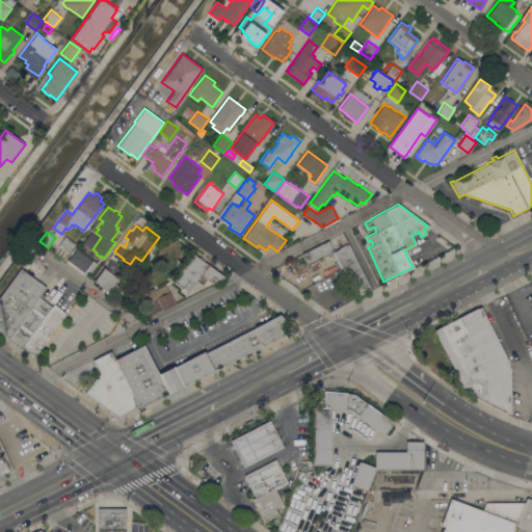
[(65,236),(75,243),(68,254),(58,246),(65,236)]
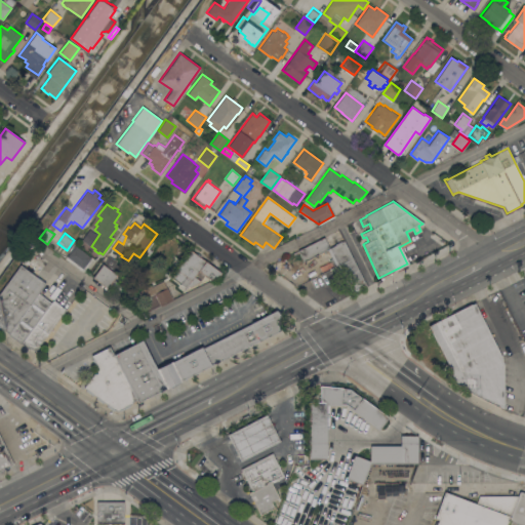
[(296,250),(323,237),(328,248),(303,261),(296,250)]
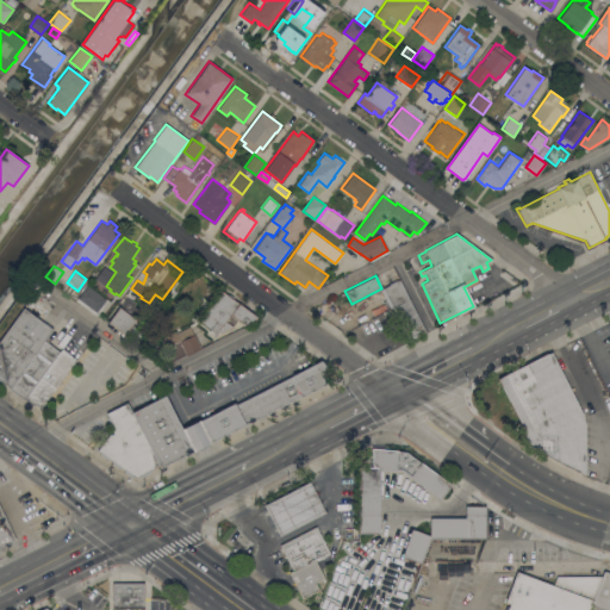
[(424,331),(409,340),(383,288),(398,280),(424,331)]
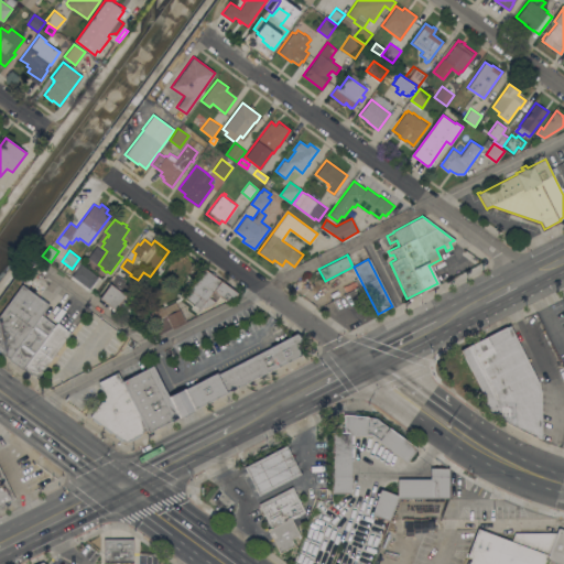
[(98,275),(89,289),(73,275),(82,263),(98,275)]
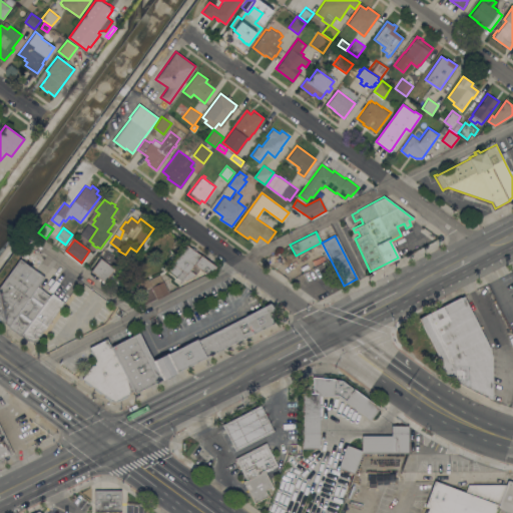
[(217,266),(216,268),(206,273),(195,265),(191,270),(196,274),(195,276),(192,277),(186,280),(184,279),(182,281),(177,277),(177,276),(168,269),(187,243),(217,266)]
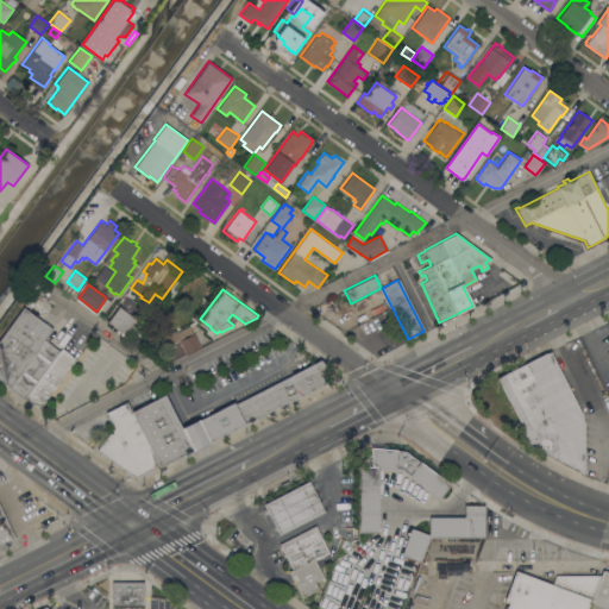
[(108,321),(119,306),(121,306),(126,296),(137,301),(136,303),(154,312),(140,336),(129,328),(125,333),(108,321)]
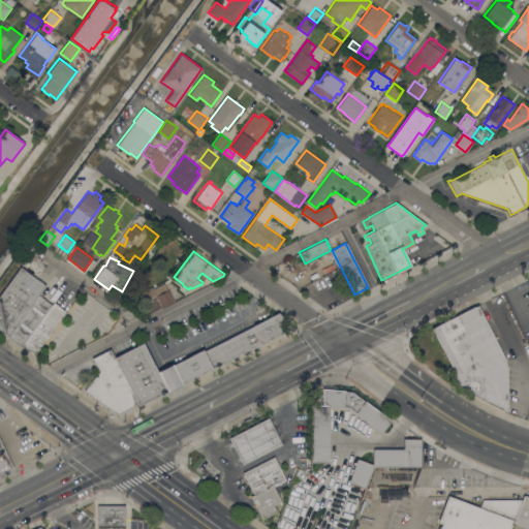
[(9,336),(0,329),(0,292),(20,267),(45,285),(38,296),(9,336)]
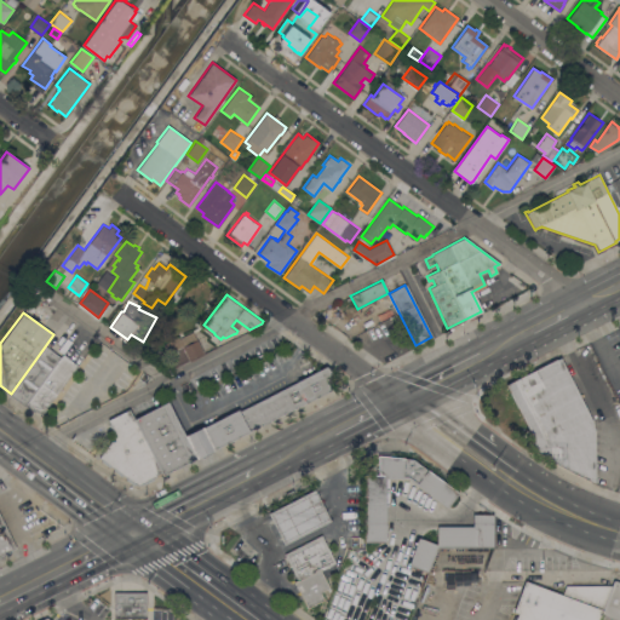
[(205,354),(190,361),(189,360),(172,369),(165,356),(170,352),(165,343),(179,336),(181,338),(193,331),(205,354)]
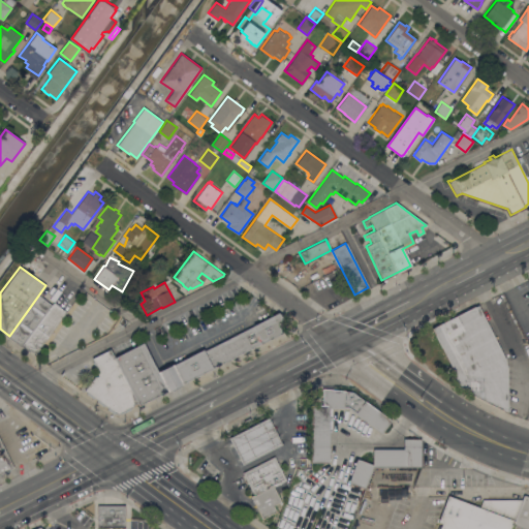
[(52,306),(24,345),(22,344),(21,346),(8,337),(9,336),(38,296),(52,306)]
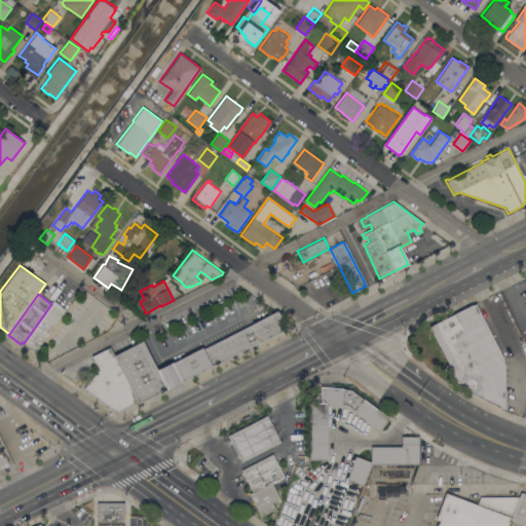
[(132,304),(137,298),(140,301),(135,307),(132,304)]
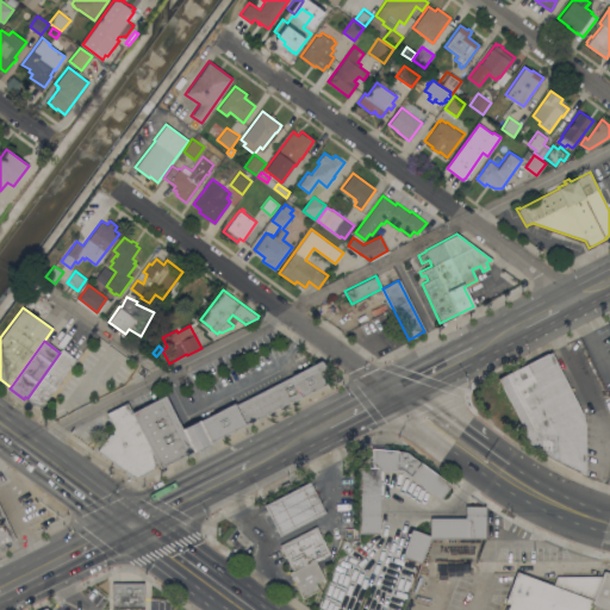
[(62,349),(72,355),(76,349),(81,352),(41,408),(27,398),(60,353),(62,349)]
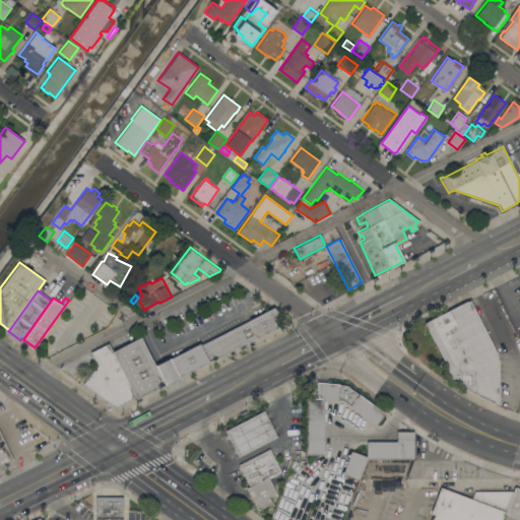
[(497,351),(498,354),(499,361),(500,404),(480,396),(446,376),(447,370),(449,369),(426,321),(470,299),(497,351)]
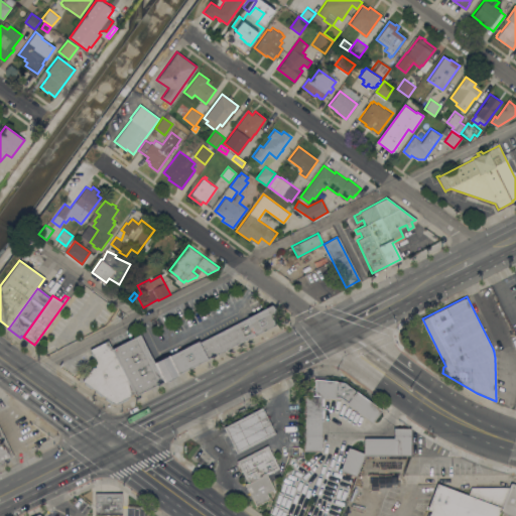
[(112,348),(141,334),(154,362),(161,359),(271,304),(277,308),(273,313),(273,319),(275,324),(170,377),(135,395),(134,392),(112,348)]
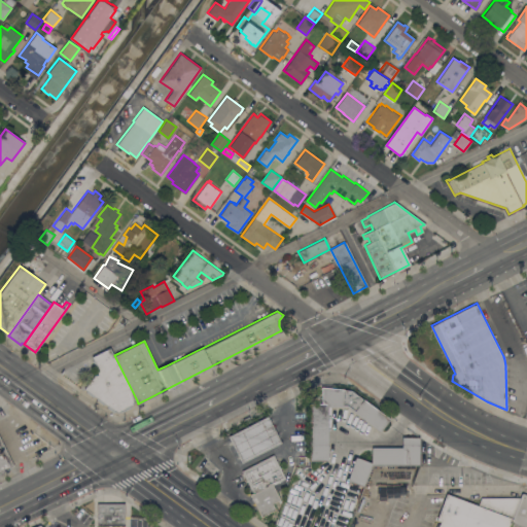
[(133,403),(134,405),(117,413),(84,388),(95,375),(98,375),(98,371),(99,370),(92,356),(110,347),(114,355),(137,400),(133,403)]
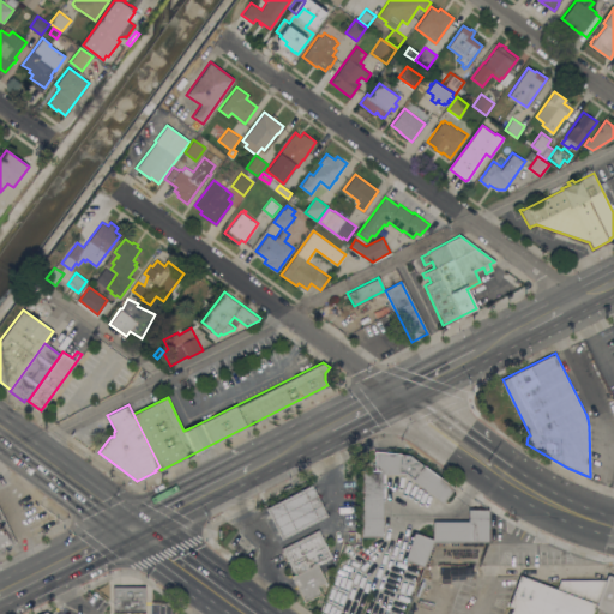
[(373,468),(374,451),(407,453),(456,488),(444,503),(405,474),(381,473),(383,537),(362,537),(361,468),(373,468)]
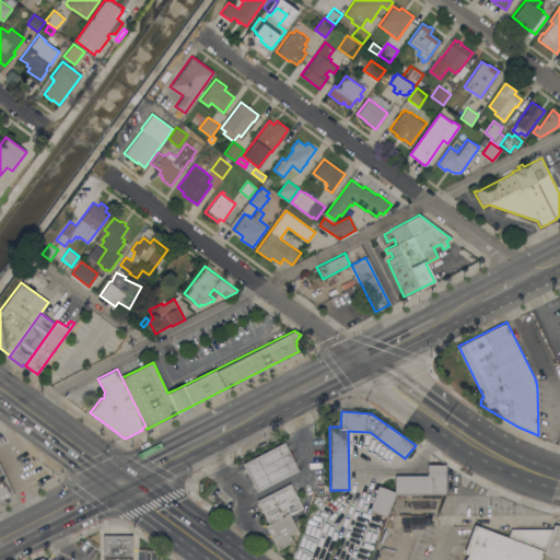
[(242,463),(283,442),(298,470),(256,491),(242,463)]
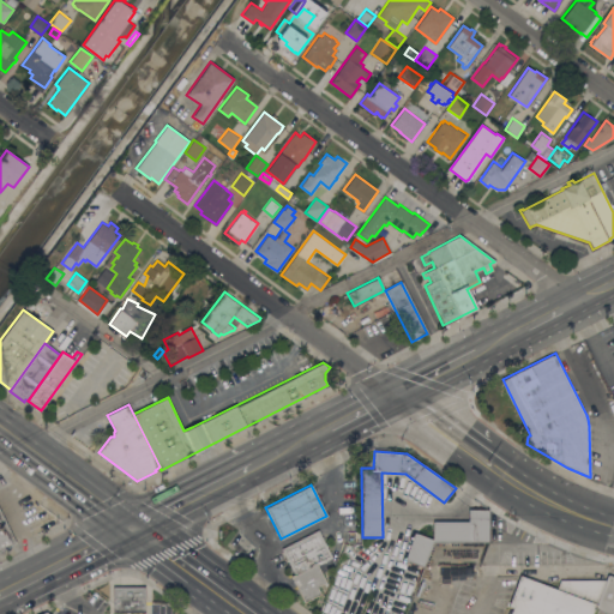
[(0,509),(17,542),(0,551),(0,509)]
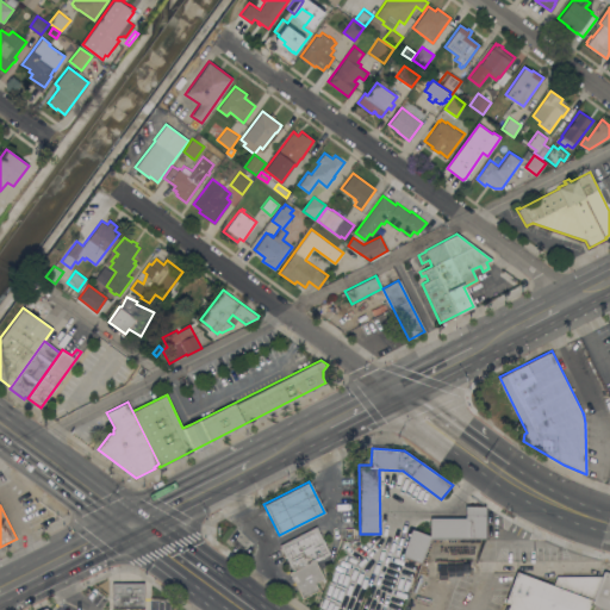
[(431,536),(431,517),(466,517),(466,505),(486,506),(486,539),(431,539),(421,564),(402,556),(411,528),(431,536)]
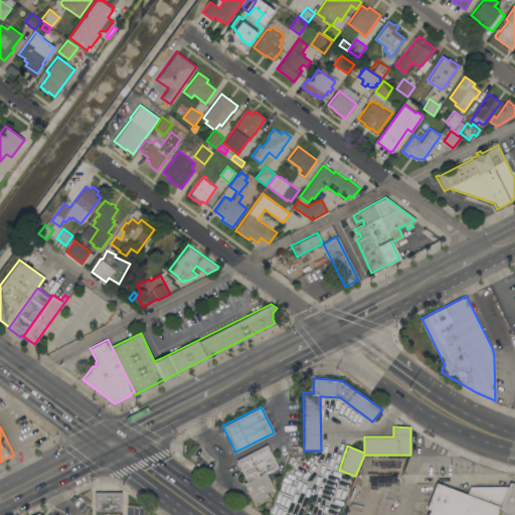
[(236,460),(267,445),(279,468),(267,474),(272,484),(274,489),(267,493),(269,498),(255,504),(250,494),(244,482),(246,481),(236,460)]
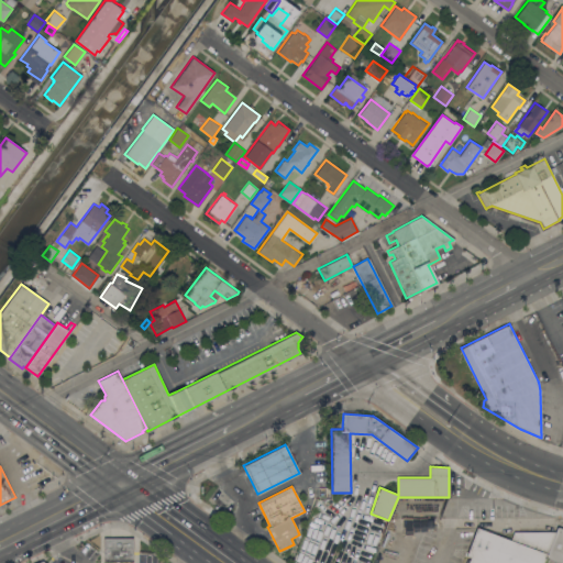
[(467,562),(471,556),(466,555),(477,527),(510,540),(515,531),(555,531),(543,562),(467,562)]
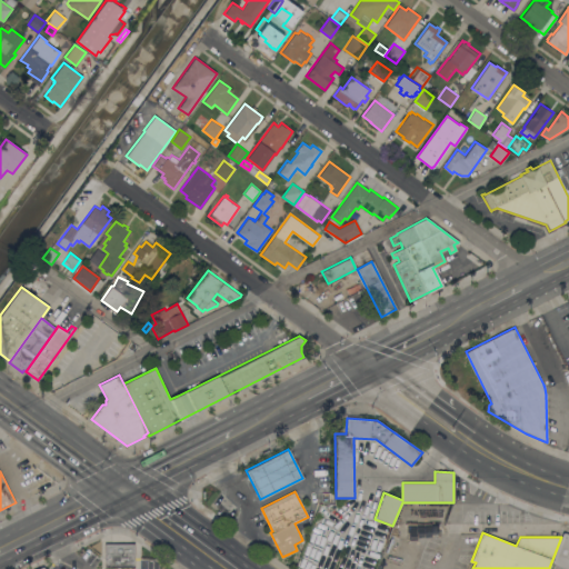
[(568,568),(549,568),(561,537),(563,532),(568,533),(568,568)]
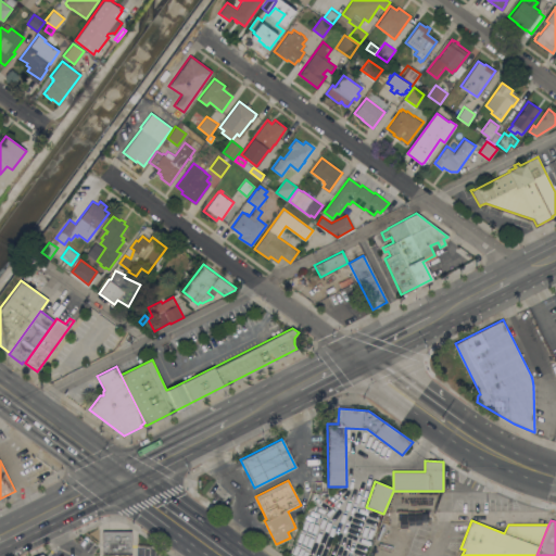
[(102,554),(102,531),(131,530),(131,554),(102,554)]
